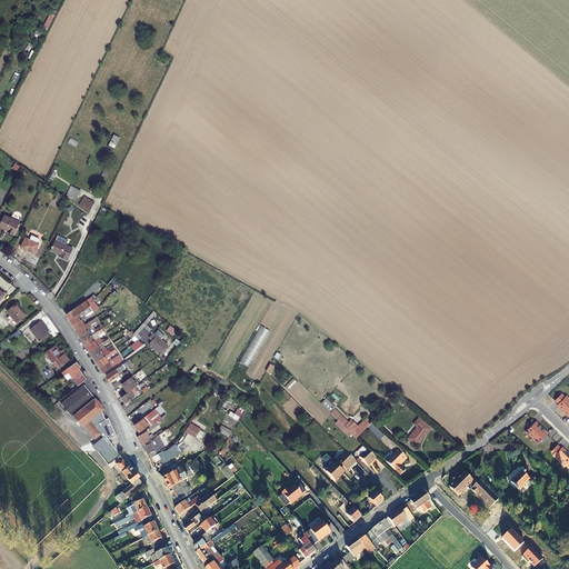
[(113,133),(109,143),(116,147),(120,136),(113,133)]
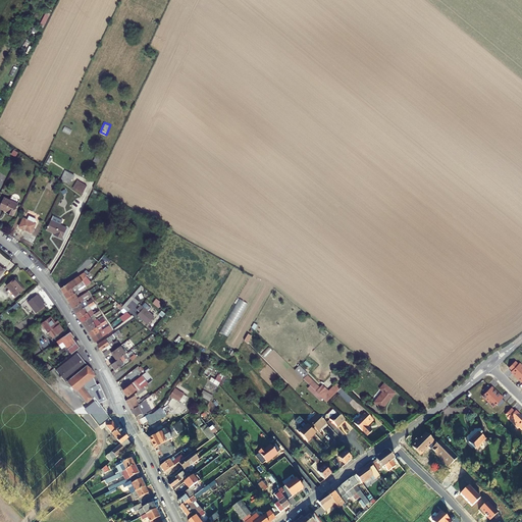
[(60,180),(69,184),(73,172),(64,169),(60,180)]
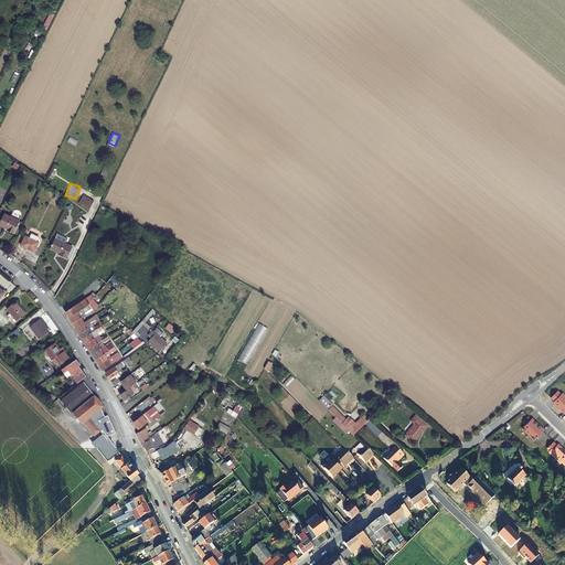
[(89,209),(94,199),(83,194),(78,203),(89,209)]
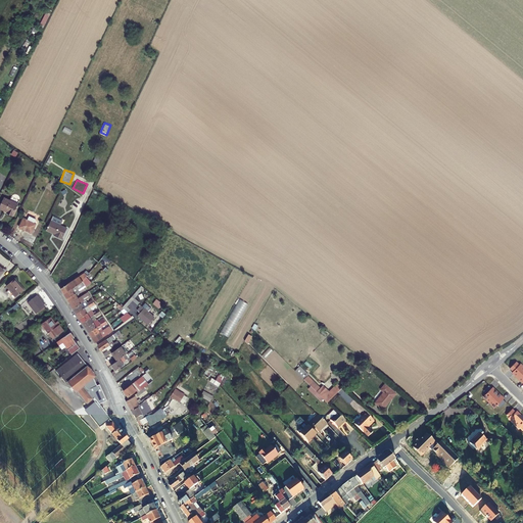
[(17,204),(4,197),(0,205),(0,207),(8,211),(7,212),(12,215),(17,204)]
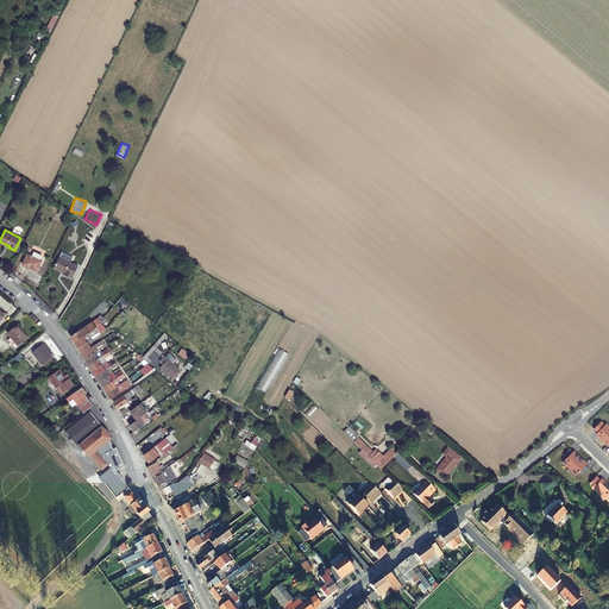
[(41,261),(32,257),(27,255),(23,265),(37,271),(42,261),(41,261)]
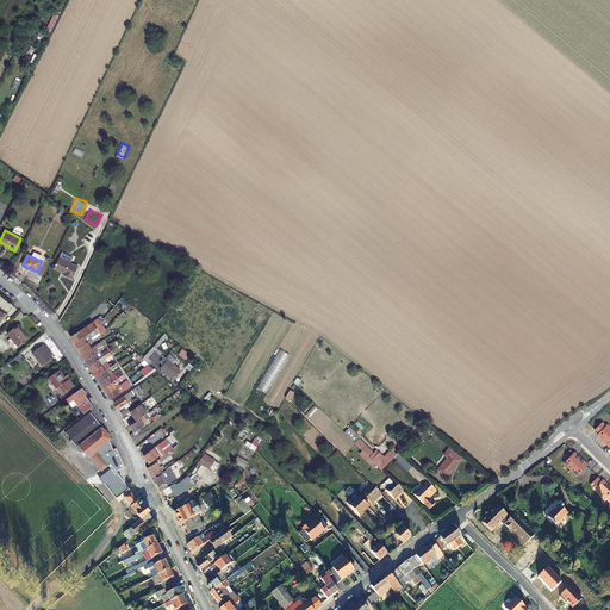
[(79,266),(60,257),(55,267),(64,272),(63,274),(73,279),(79,266)]
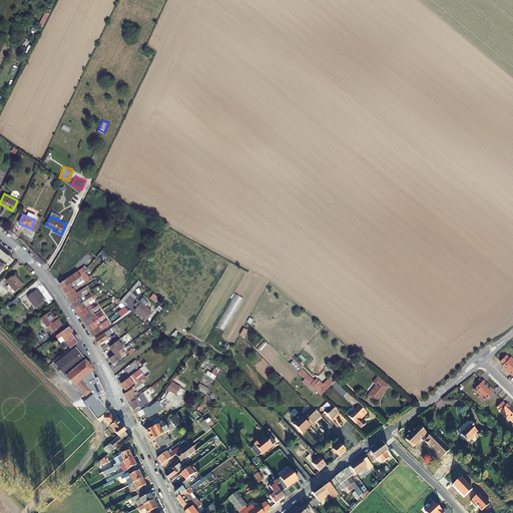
[(87,268),(85,266),(84,267),(60,284),(63,289),(63,288),(81,277),(81,276),(85,271),(87,268)]
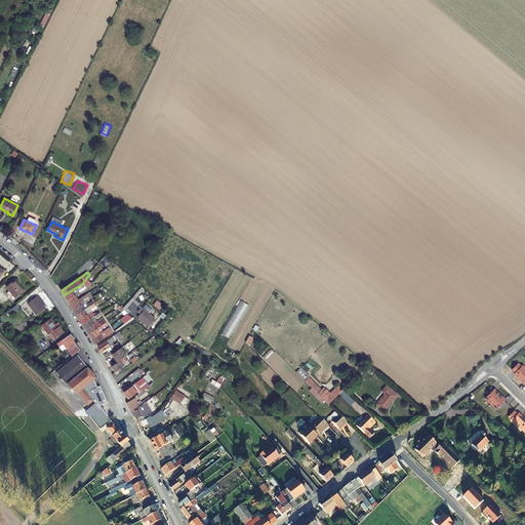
[(13,280),(5,286),(15,298),(24,291),(19,286),(18,286),(13,280)]
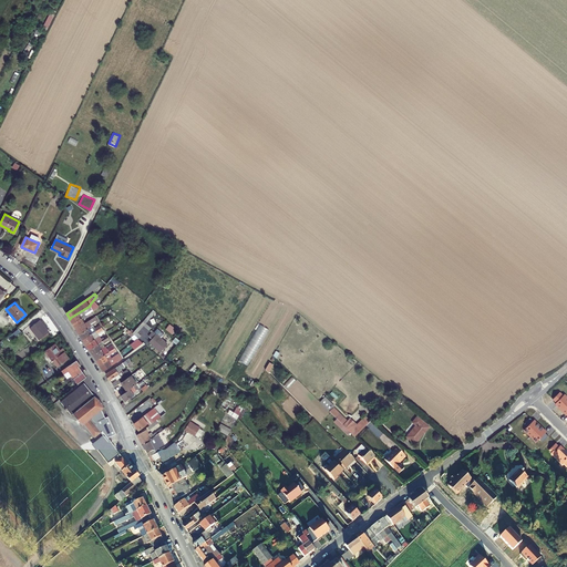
[(70,319),(73,325),(84,317),(85,316),(85,315),(92,310),(90,306),(70,318),(70,319)]
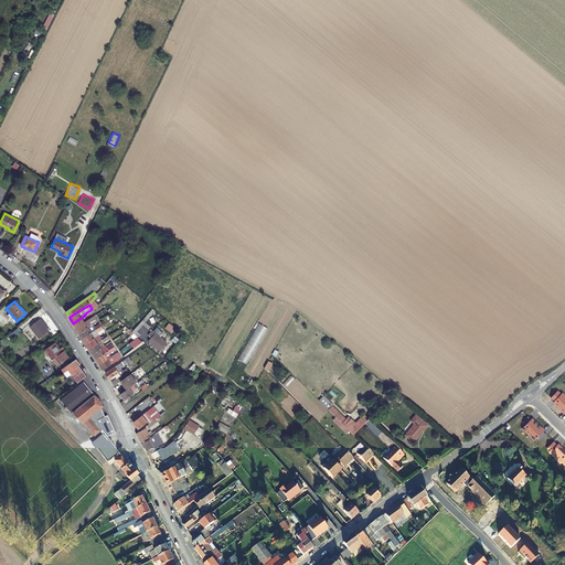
[(76,328),(95,316),(93,313),(85,319),(84,316),(73,323),(76,328)]
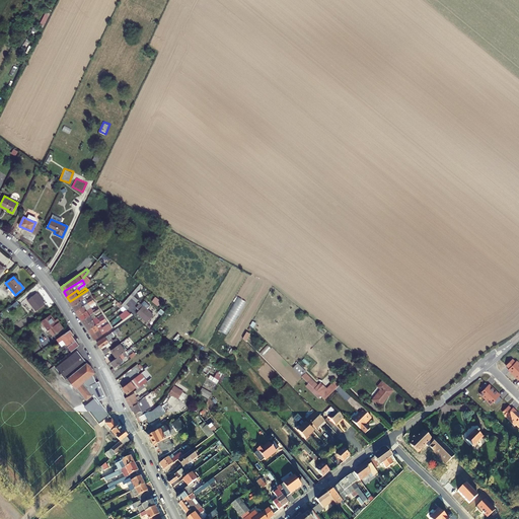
[(88,292),(87,290),(70,301),(73,306),(83,300),(81,297),(88,292)]
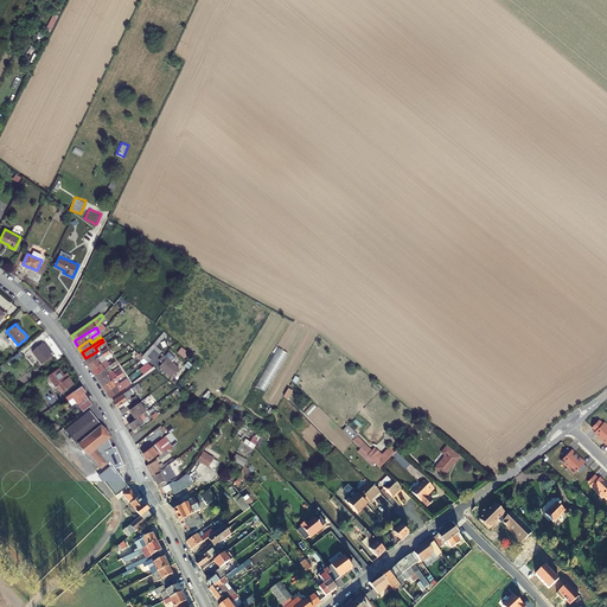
[(31,351),(42,364),(51,356),(42,343),(31,351)]
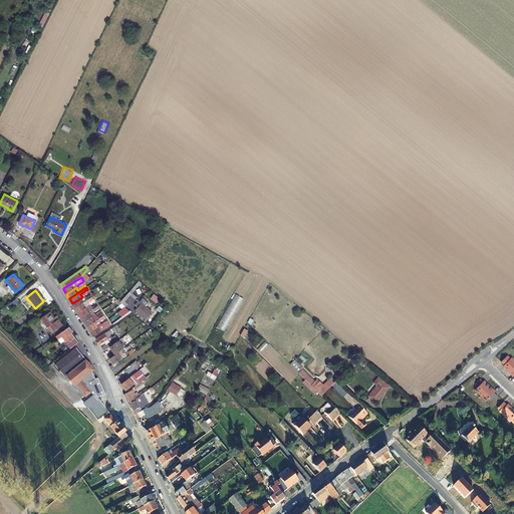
[(138,297),(130,291),(120,302),(121,304),(124,306),(125,307),(127,304),(124,301),(131,295),(136,299),(138,297)]
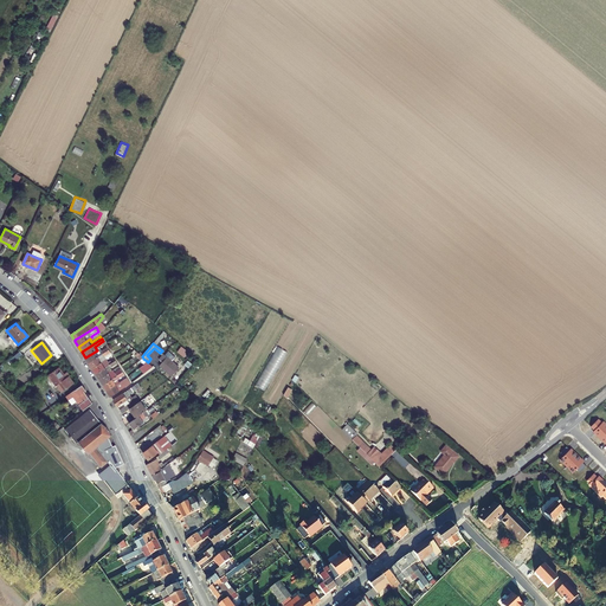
[(266,391),(288,350),(277,346),(256,385),(266,391)]
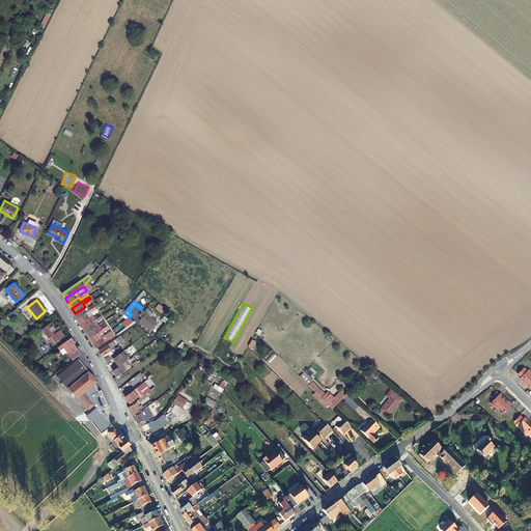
[(75,313),(78,318),(95,307),(94,305),(86,309),(85,307),(75,313)]
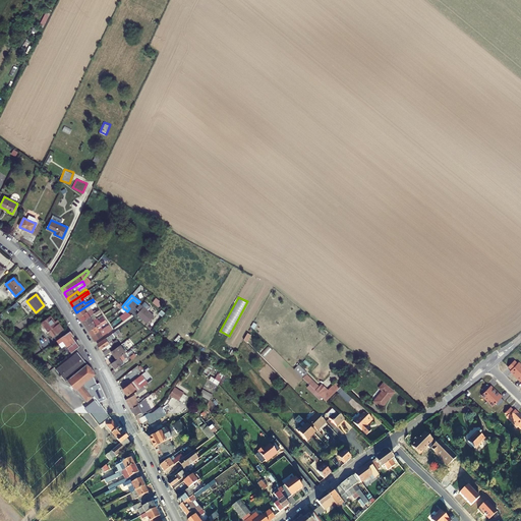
[(79,317),(90,310),(88,308),(95,303),(94,301),(76,312),(79,317)]
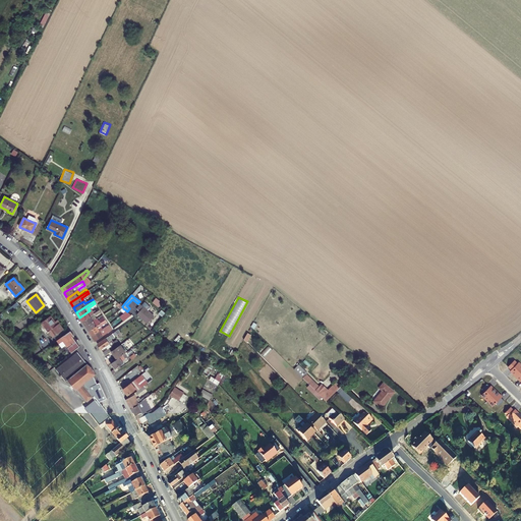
[(15,302),(6,310),(9,313),(18,305),(15,302)]
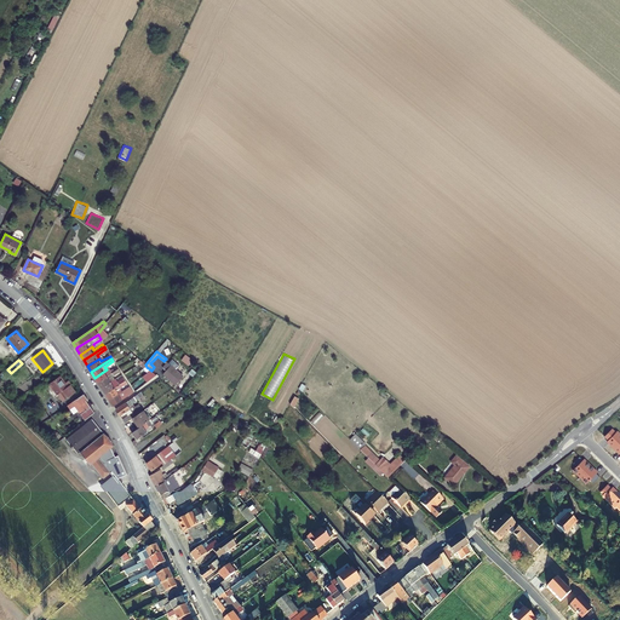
[(183,375),(166,361),(165,362),(166,363),(162,368),(166,371),(164,374),(176,384),(183,375)]
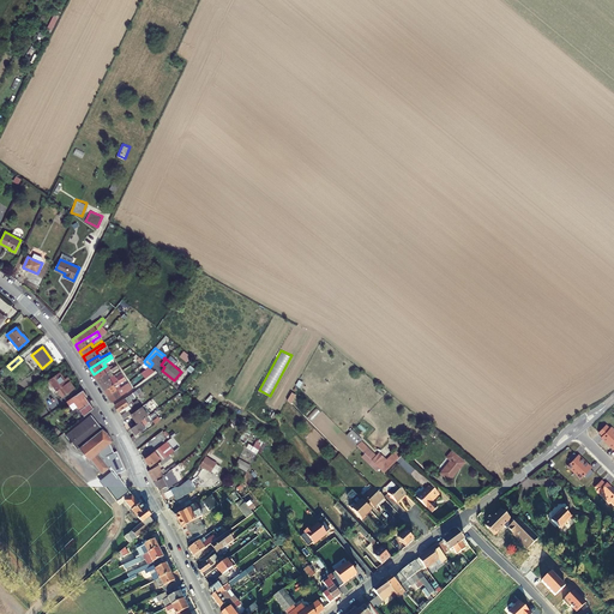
[(94,374),(97,379),(118,366),(115,363),(107,368),(106,366),(94,374)]
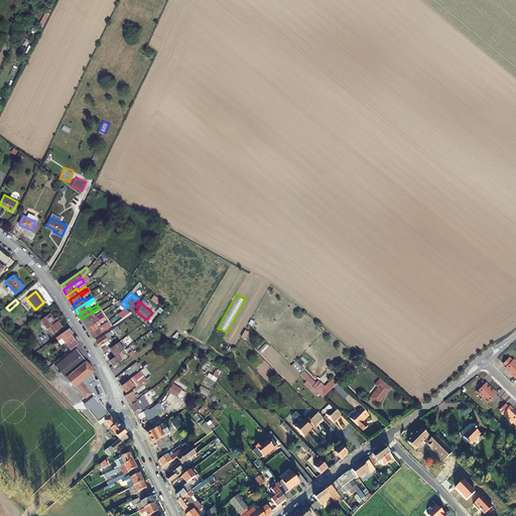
[(85,324),(95,316),(94,316),(93,314),(100,309),(99,307),(82,318),(85,324)]
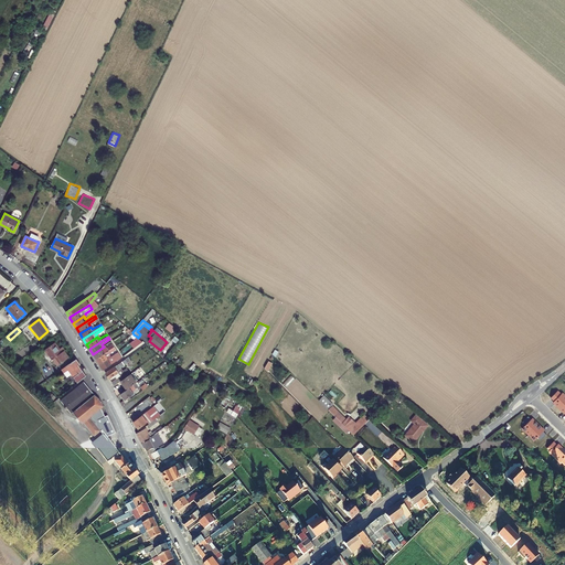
[(54,342),(44,350),(57,365),(68,356),(61,347),(59,349),(54,342)]
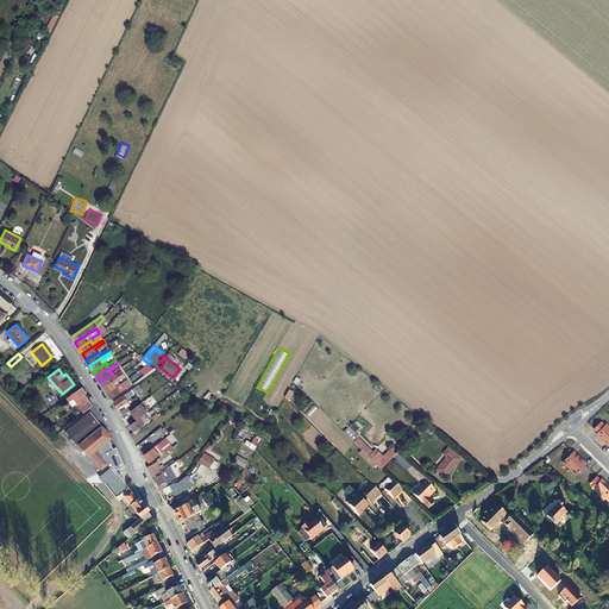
[(104,387),(124,374),(121,371),(114,377),(112,374),(100,382),(104,387)]
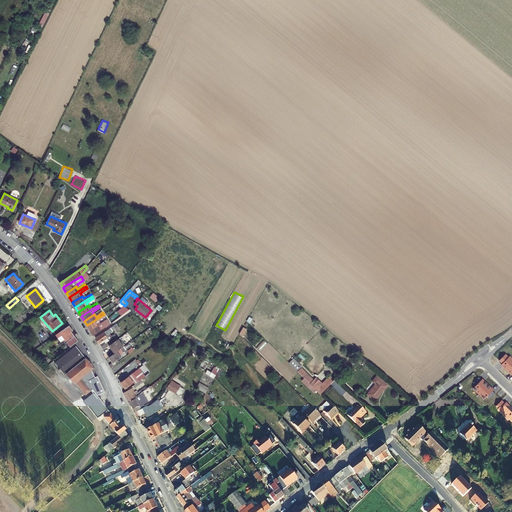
[(104,314),(87,325),(90,331),(98,325),(96,323),(105,316),(104,314)]
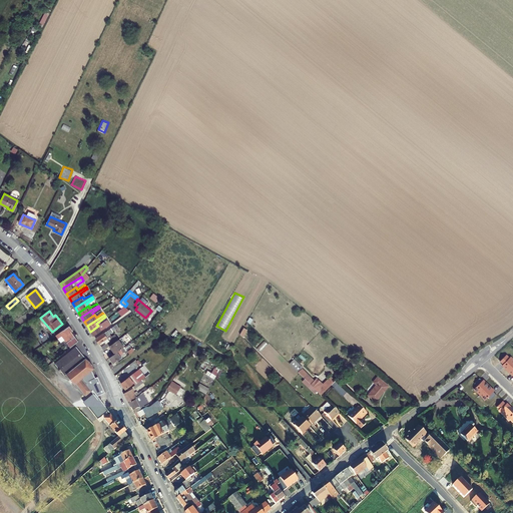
[(90,332),(93,337),(110,325),(108,322),(99,328),(98,326),(90,332)]
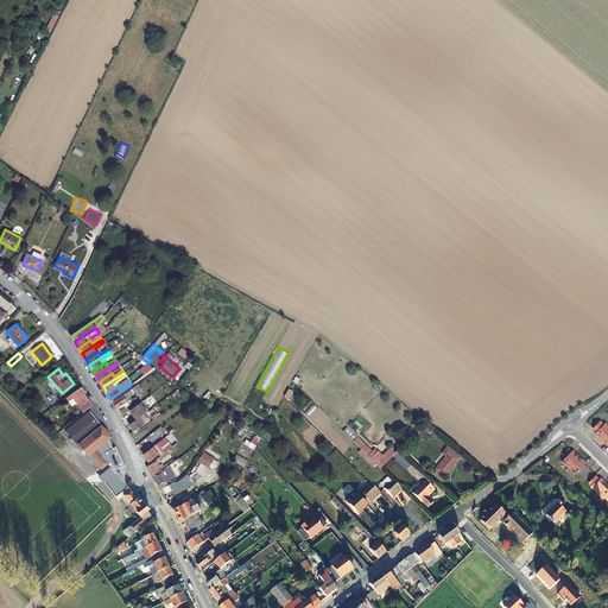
[(83,386),(67,398),(69,401),(74,398),(83,412),(86,411),(89,407),(90,406),(93,405),(84,393),(87,392),(83,386)]
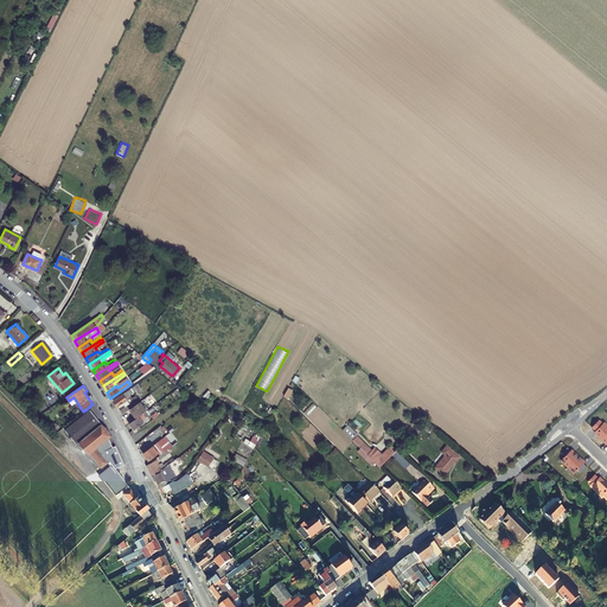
[(134,387),(114,401),(117,407),(127,400),(129,403),(119,411),(121,416),(131,409),(133,407),(136,404),(135,403),(139,400),(136,396),(132,398),(129,395),(138,390),(134,387)]
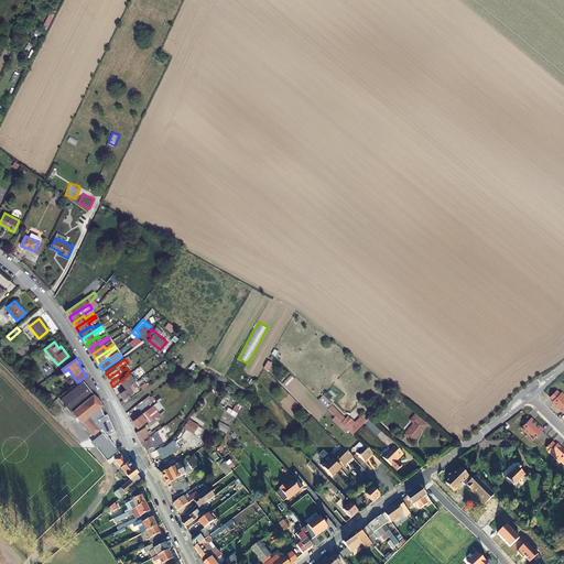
[(123,378),(121,380),(127,389),(134,383),(137,381),(131,372),(127,376),(123,378)]
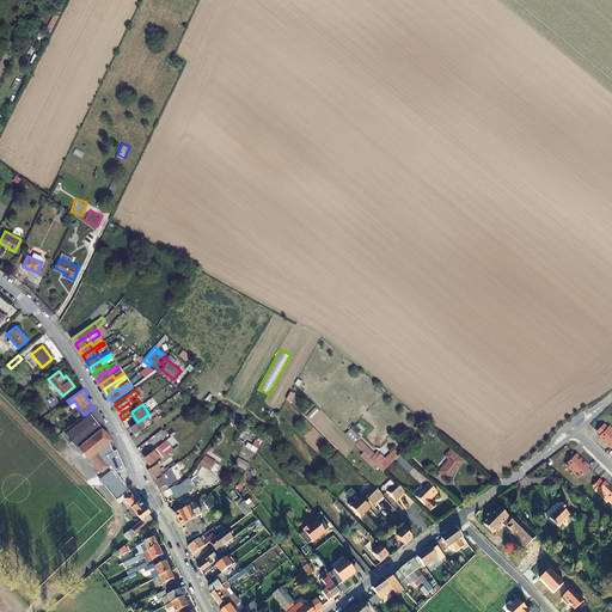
[(110,442),(112,440),(109,434),(102,427),(91,412),(66,434),(77,448),(80,447),(90,459),(91,458),(103,472),(110,466),(98,452),(110,442)]
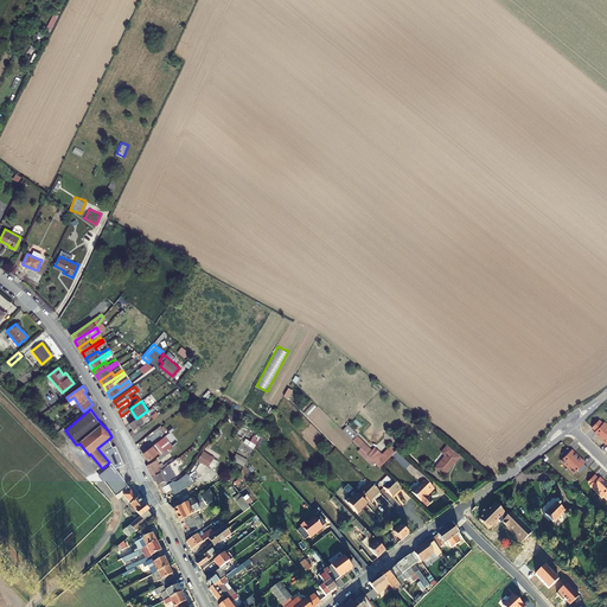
[(129,432),(132,436),(141,428),(140,426),(149,419),(145,413),(136,419),(129,423),(133,429),(129,432)]
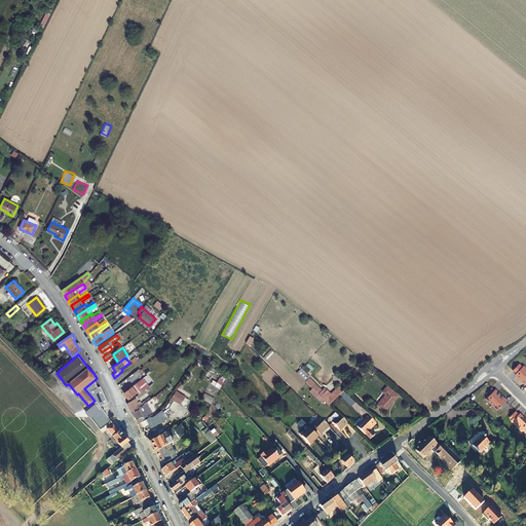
[(515,375),(520,380),(523,378),(525,374),(525,368),(524,366),(522,367),(519,364),(513,370),(516,373),(515,375)]
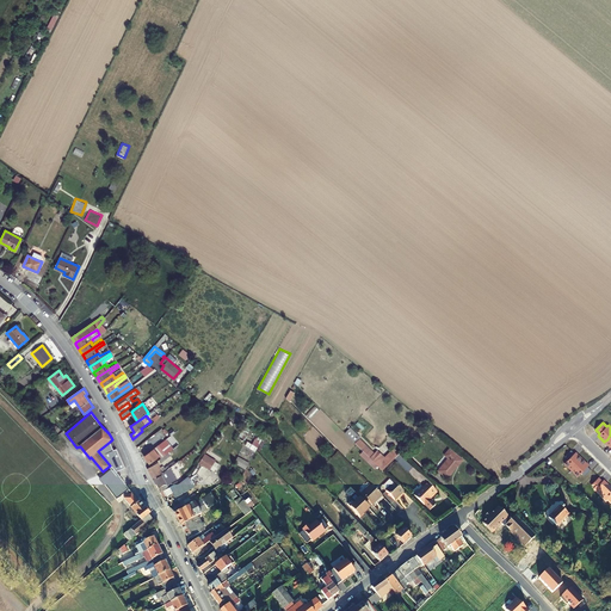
[(263,445),(266,439),(257,434),(252,443),(258,446),(259,444),(263,445)]
